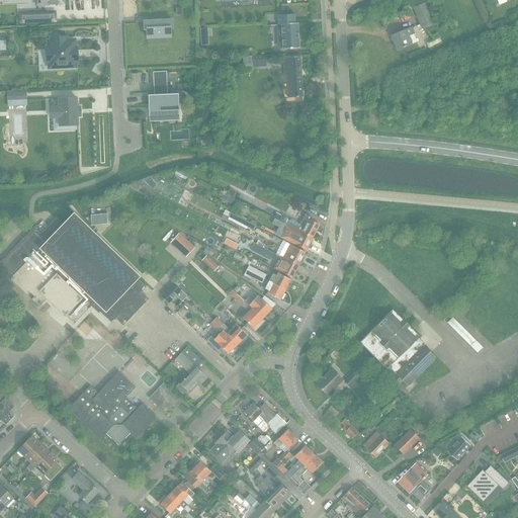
[(421,26),(431,22),(424,3),(413,7),(421,26)]
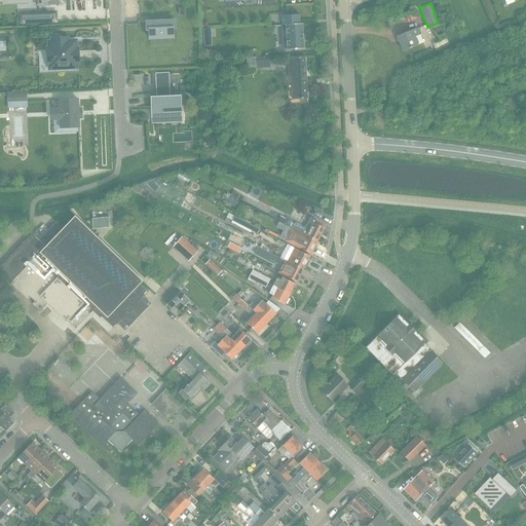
[(37,12),(20,13),(20,23),(45,22),(45,12),(37,12)]
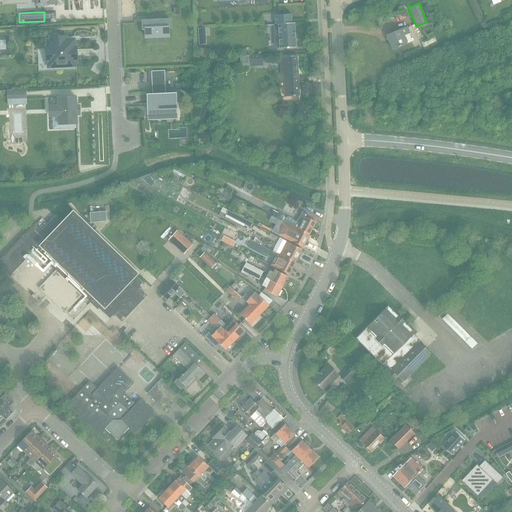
[(295,47),(294,23),(291,23),(290,14),(274,15),(275,24),(277,24),(278,48),(295,47)]
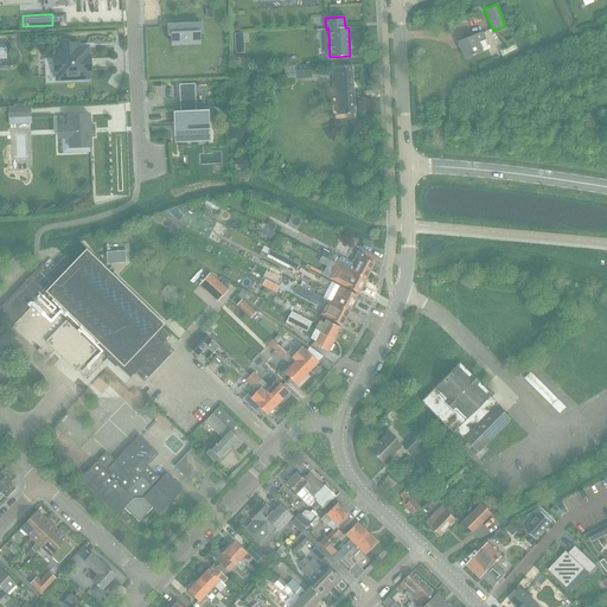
[(202,24),(167,25),(168,34),(171,34),(172,44),(199,43),(198,33),(202,33),(202,24)]
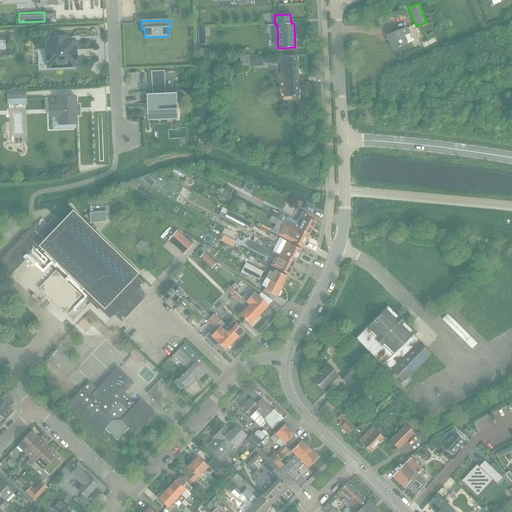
[(402,35),(408,33),(406,27),(386,35),(392,49),(406,43),(402,35)]
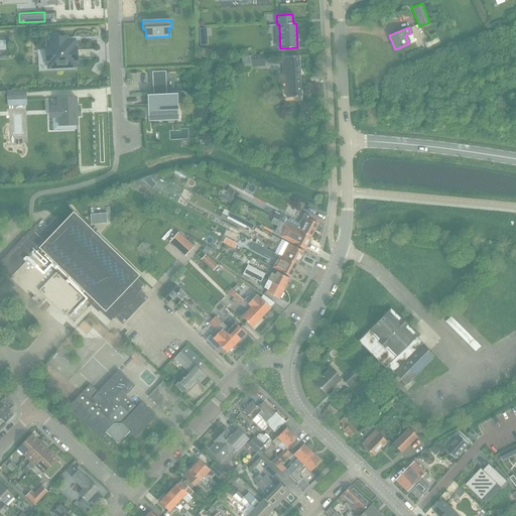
[(74,40),(66,40),(66,36),(59,37),(50,37),(50,40),(47,41),(47,47),(45,47),(46,63),(62,62),(63,67),(75,66),(75,61),(77,61),(76,47),(74,47),(74,40)]
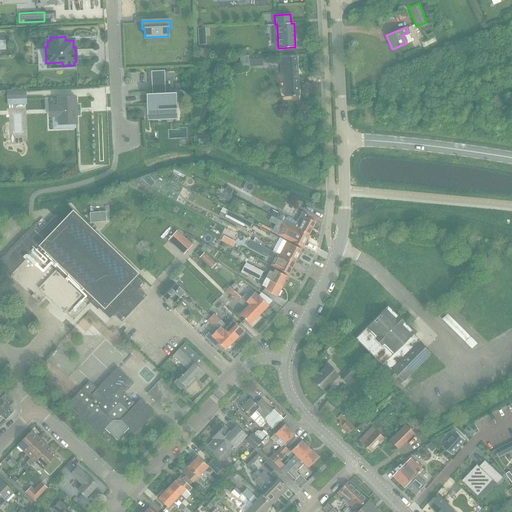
[(288,97),(299,96),(297,55),(291,55),(290,53),(287,53),(287,55),(279,56),(281,77),(287,77),(288,97)]
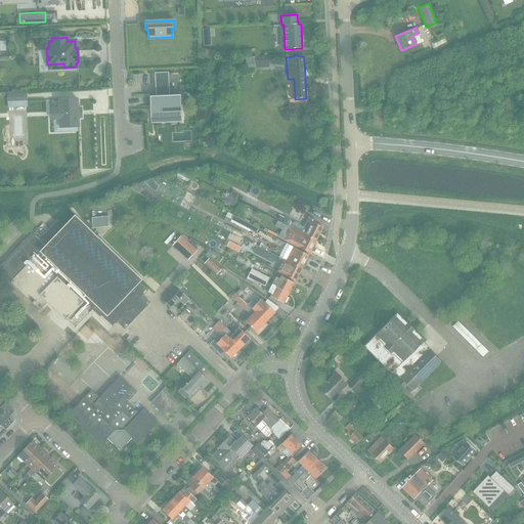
[(256,66),(268,66),(268,55),(255,56),(256,66)]
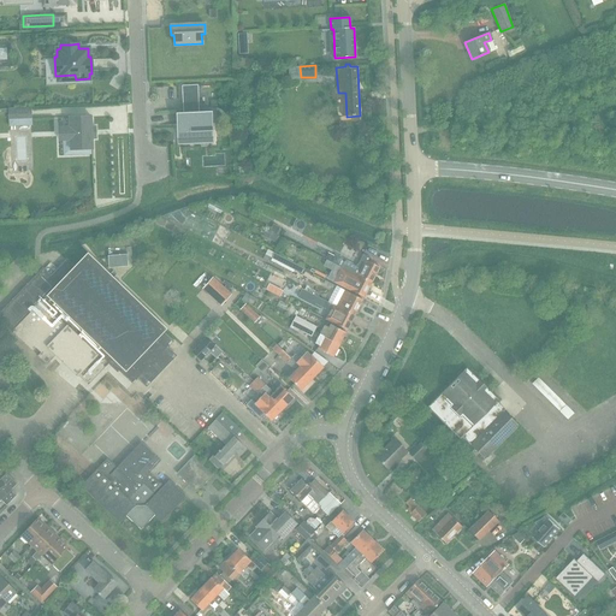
[(197,84),(182,86),(183,113),(176,113),(177,138),(212,137),(212,126),(213,126),(213,123),(212,123),(211,111),(196,112),(196,108),(199,108),(197,84)]
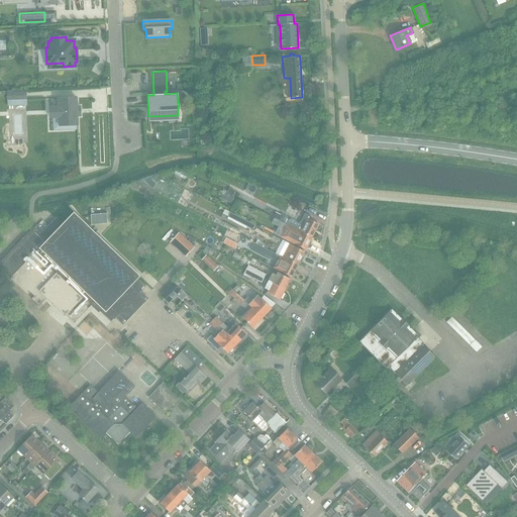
[(25,100),(25,91),(7,91),(8,101),(25,100)]
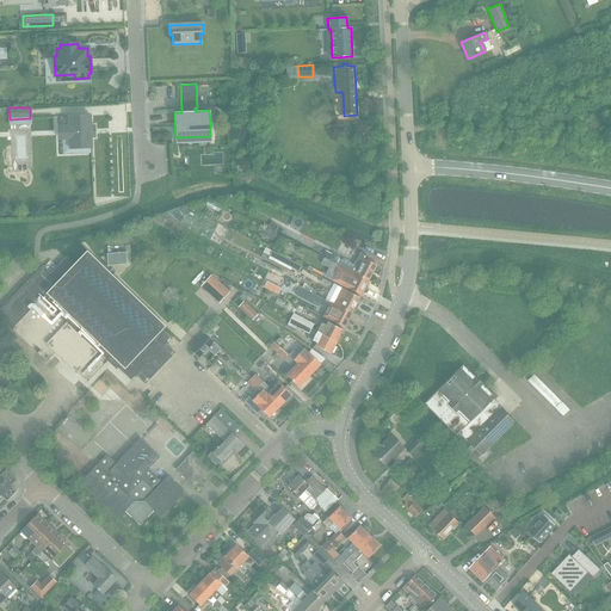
[(87,137),(91,137),(91,136),(91,125),(87,125),(86,115),(65,116),(65,125),(57,125),(59,139),(59,154),(85,153),(85,148),(87,148),(87,137)]
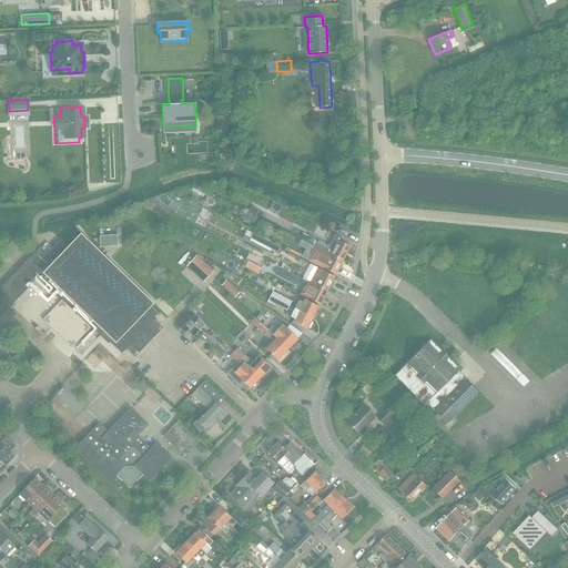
[(331,232),(321,251),(325,253),(331,256),(332,254),(343,260),(351,246),(344,243),(345,242),(346,240),(331,232)]
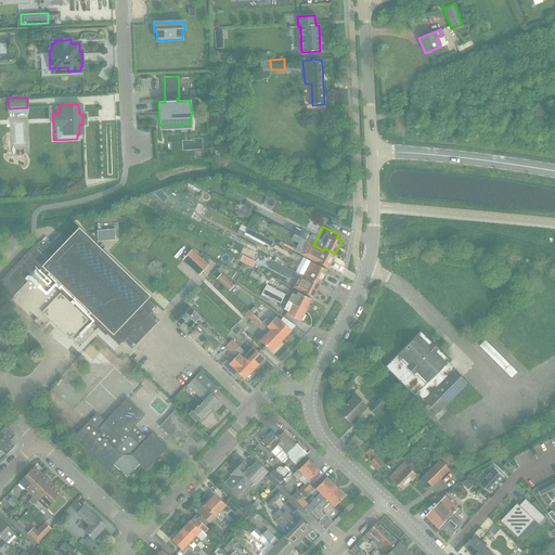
[(157,320),(150,312),(155,307),(146,299),(150,296),(78,228),(66,241),(60,234),(46,249),(38,243),(0,282),(0,286),(41,326),(49,319),(69,337),(69,336),(78,345),(97,326),(105,334),(106,333),(119,344),(124,339),(131,347),(157,320)]
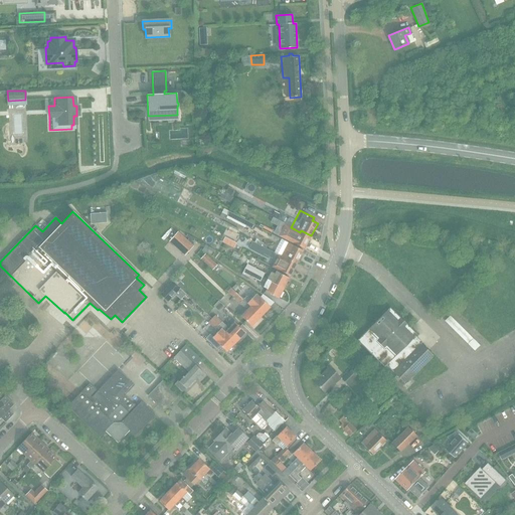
[(106,212),(90,213),(91,223),(107,222),(106,212)]
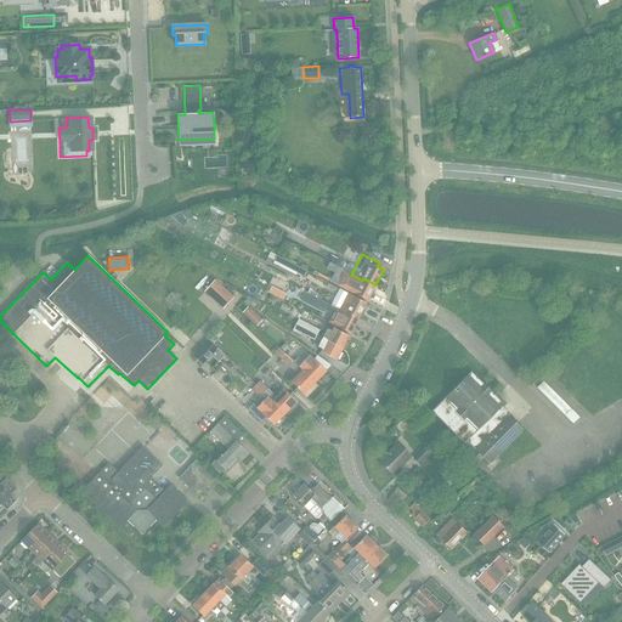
[(269,272),(286,281),(288,276),(271,267),(269,272)]
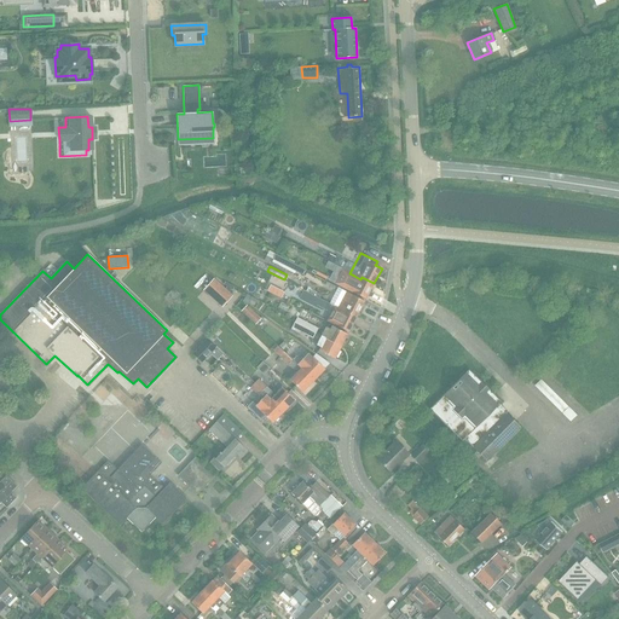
[(342,270),(335,283),(365,299),(374,283),(362,277),(360,279),(354,276),(350,273),(342,270)]
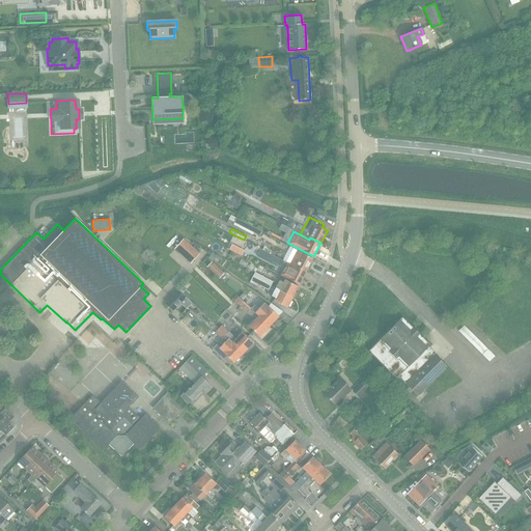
[(262,250),(267,242),(260,238),(255,246),(262,250)]
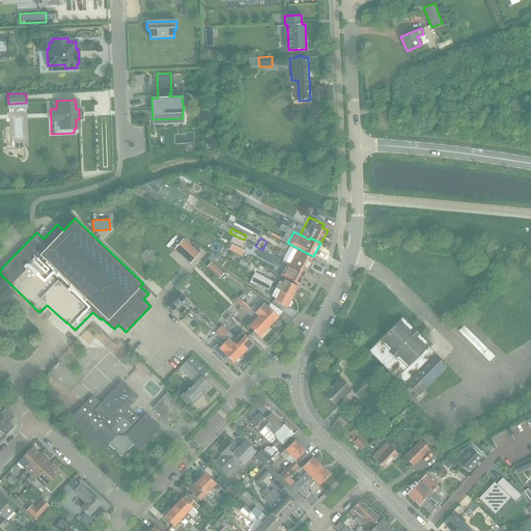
[(183,240),(174,249),(190,262),(198,253),(183,240)]
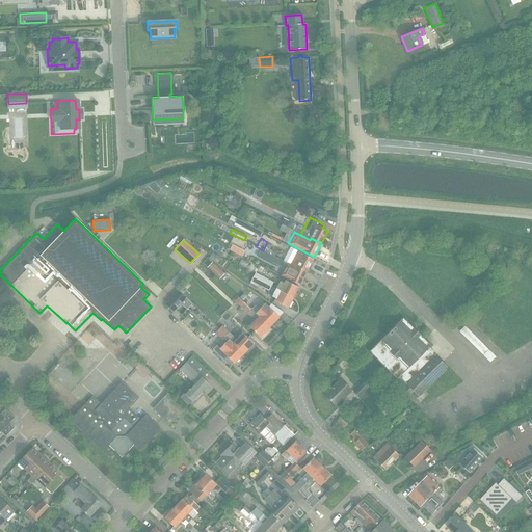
[(297,250),(290,265),(295,268),(296,266),(307,271),(313,259),(297,250)]
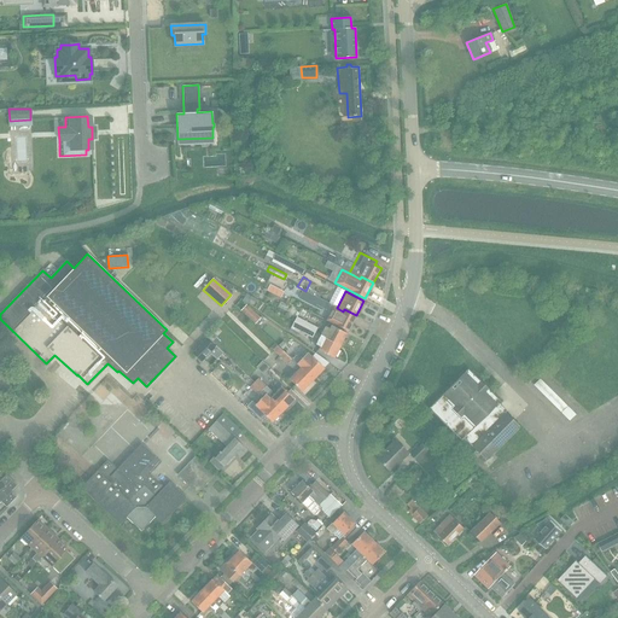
[(330,304),(319,298),(315,304),(326,310),(330,304)]
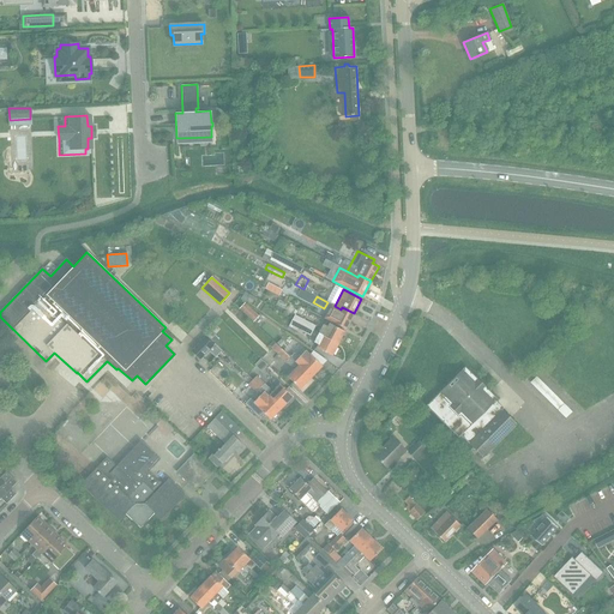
[(327,302),(324,308),(329,311),(325,318),(345,329),(354,313),(342,307),(341,309),(335,306),(327,302)]
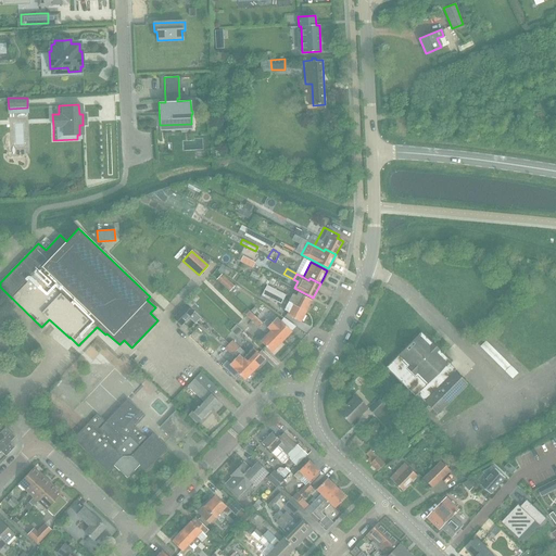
[(268,291),(276,295),(283,299),(286,294),(270,287),(268,291)]
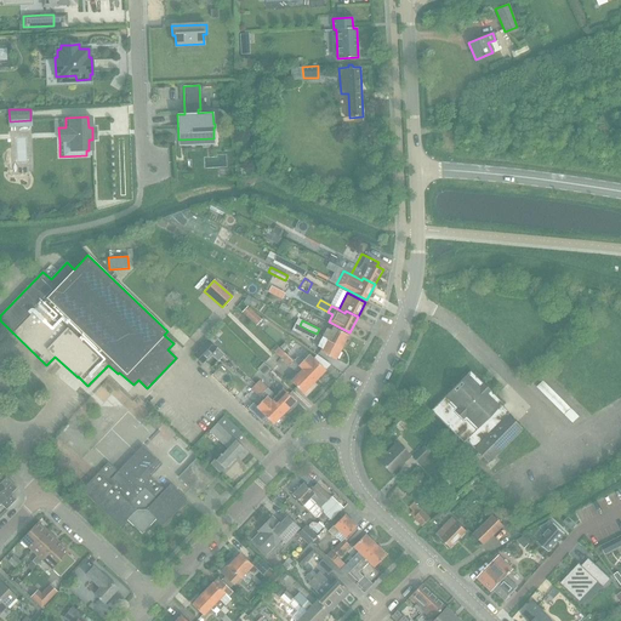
[(322,336),(342,347),(348,335),(332,326),(331,330),(326,328),(322,336)]
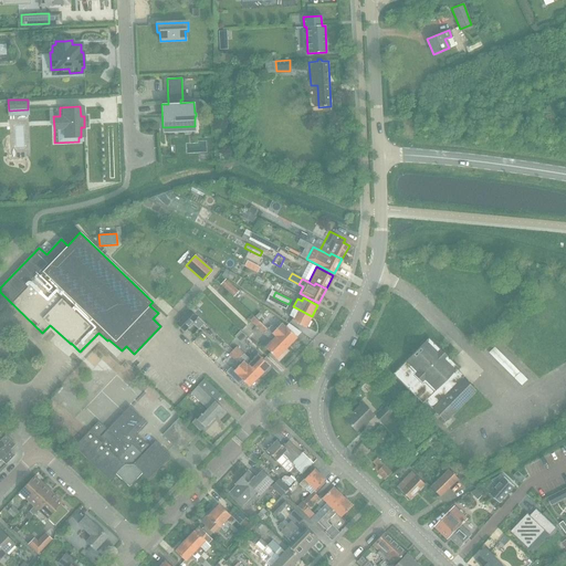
[(284,313),(289,315),(293,317),(291,320),(305,327),(312,316),(293,306),(289,304),(284,313)]
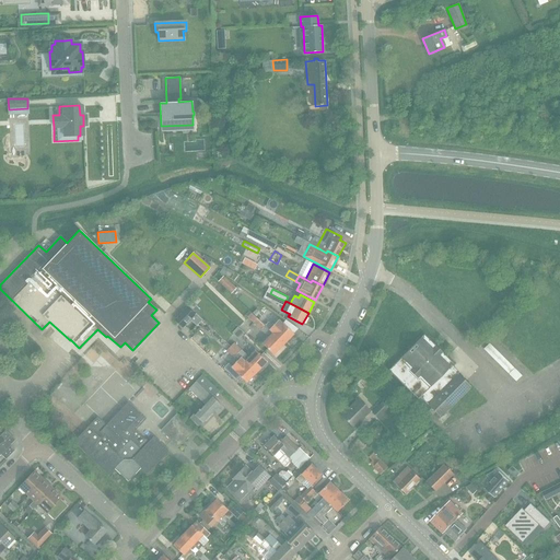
[(187,306),(174,319),(183,327),(195,314),(187,306)]
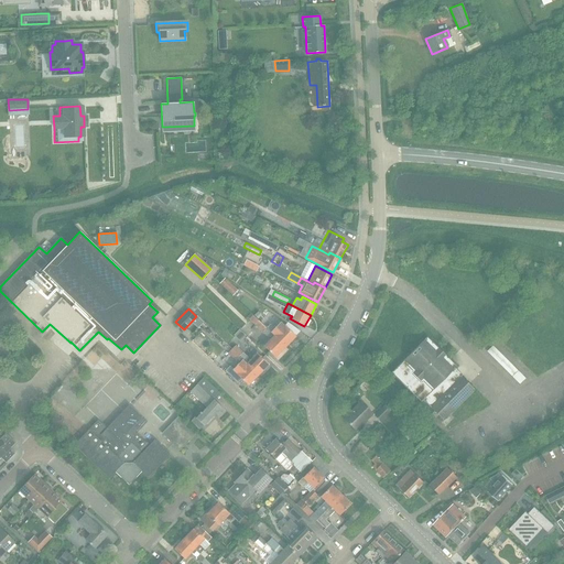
[(285,346),(266,327),(259,321),(255,325),(267,336),(268,336),(270,338),(263,346),(275,357),(285,346)]
